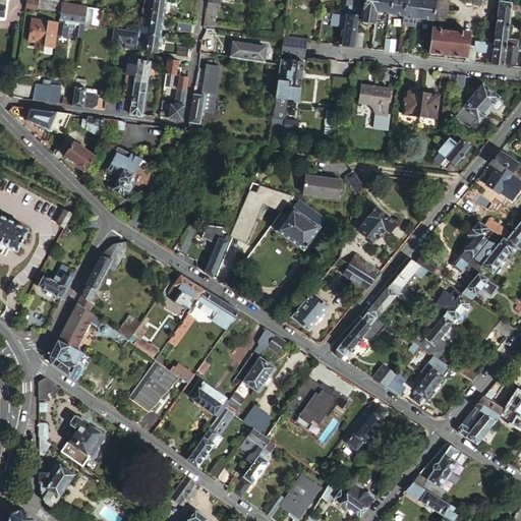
[(25,0),(25,7),(60,11),(61,0),(25,0)]
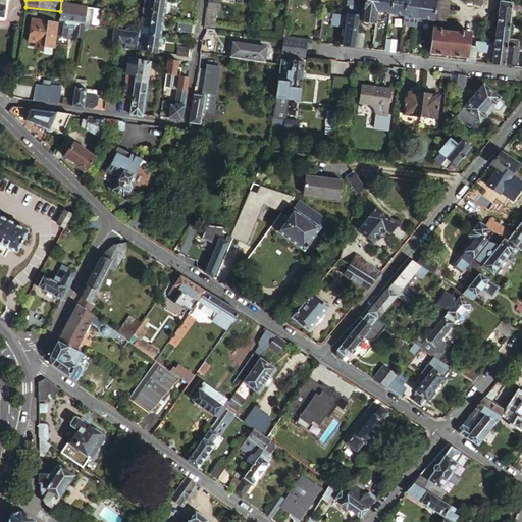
[(85,15),(83,23),(98,27),(100,10),(77,6),(77,4),(68,2),(68,0),(62,0),(61,11),(85,15)]
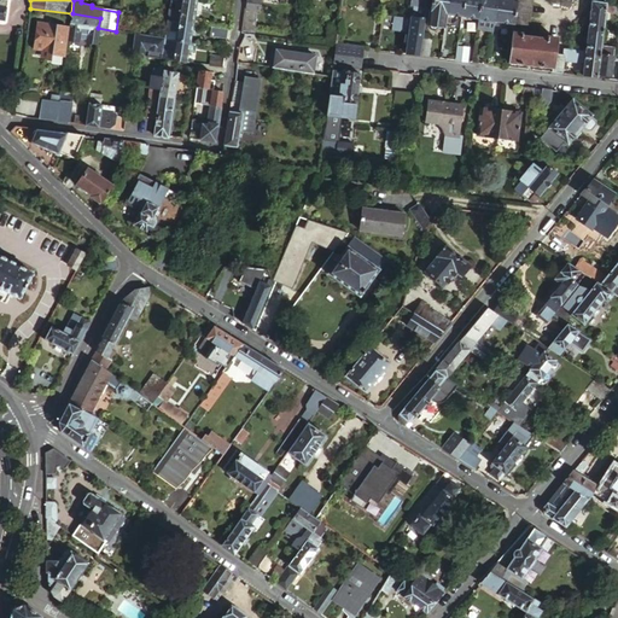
[(172,0),(169,18),(194,22),(197,0),(172,0)]
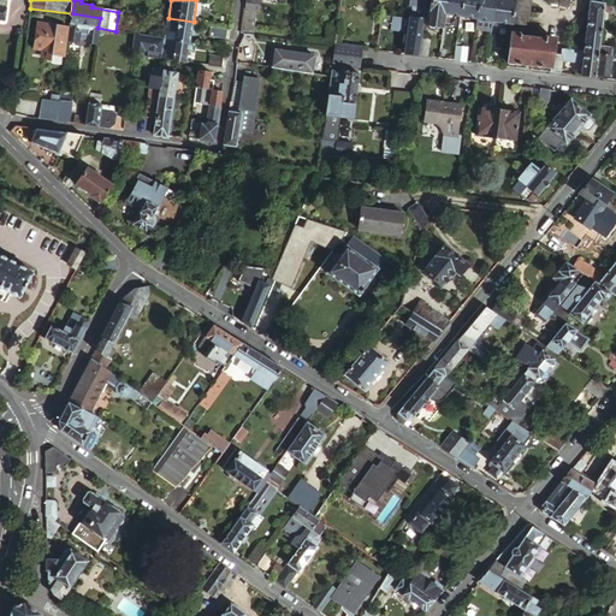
[(219,0),(215,0),(214,10),(230,11),(232,3),(219,0)]
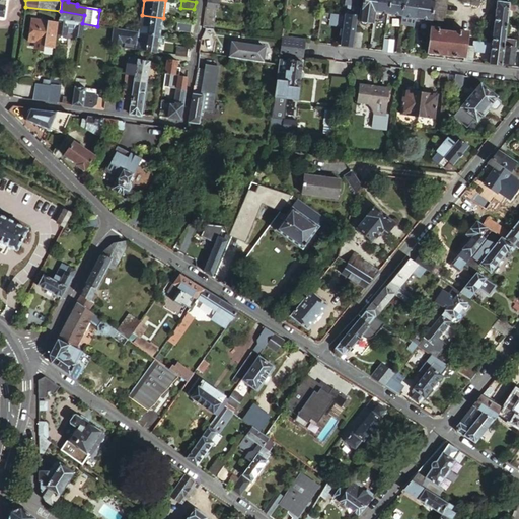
[(207,0),(204,25),(215,27),(218,8),(221,8),(221,0),(207,0)]
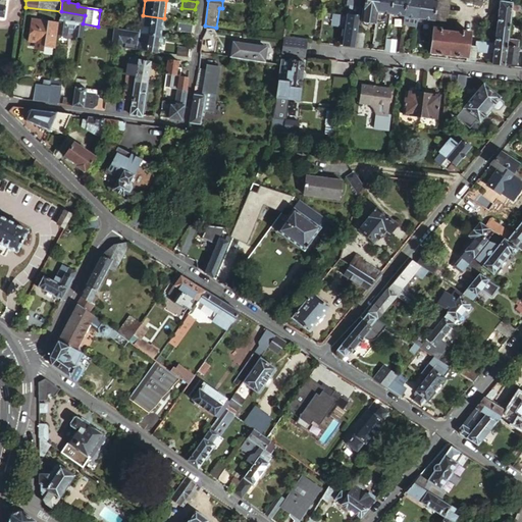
[(363,0),(346,0),(346,4),(349,5),(349,8),(346,8),(346,11),(348,11),(348,14),(361,16),(363,0)]
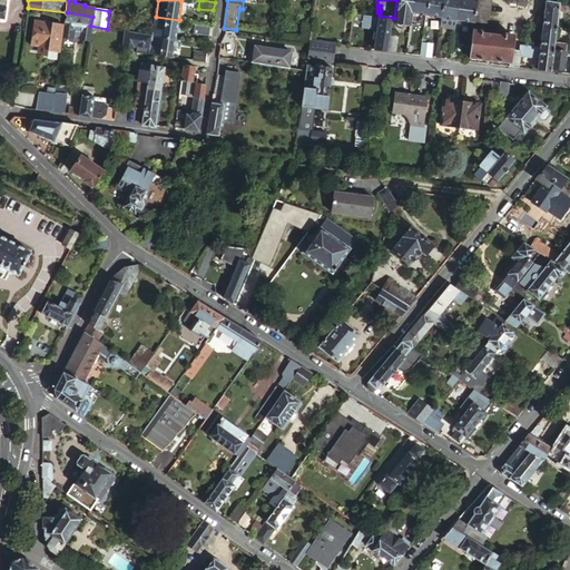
[(413,0),(400,0),(399,11),(411,13),(413,0)]
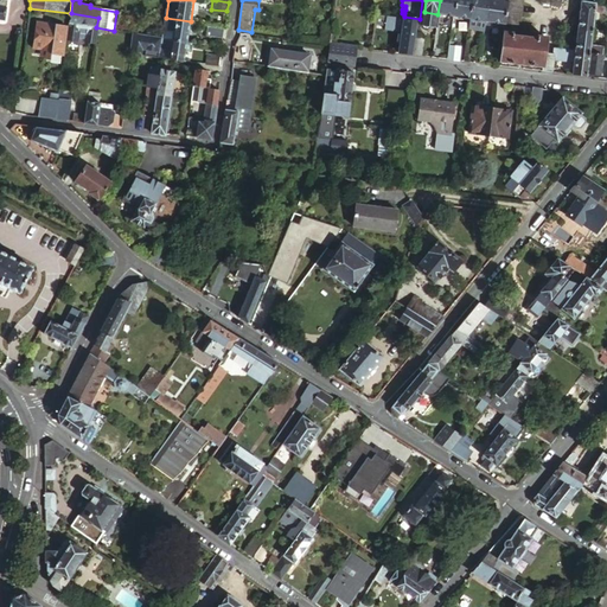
[(440,0),(438,14),(454,17),(455,0),(440,0)]
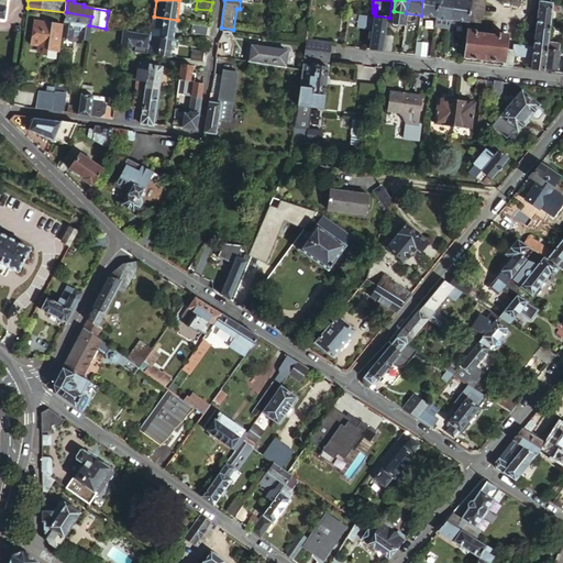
[(438,0),(422,0),(421,15),(435,18),(438,0)]
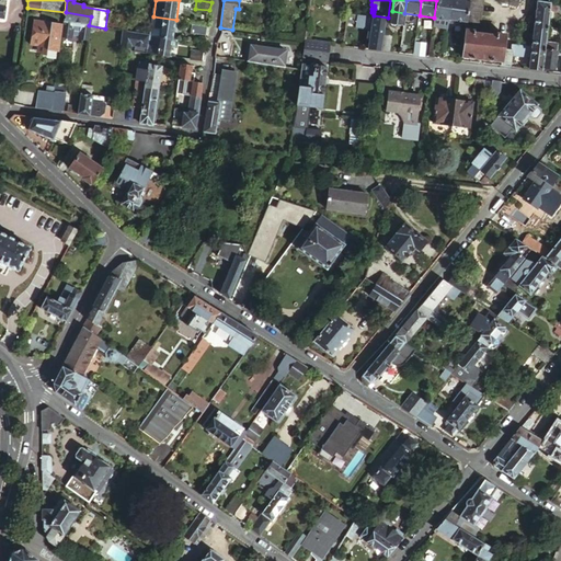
[(436,0),(434,18),(433,26),(447,29),(448,20),(450,0),(436,0)]
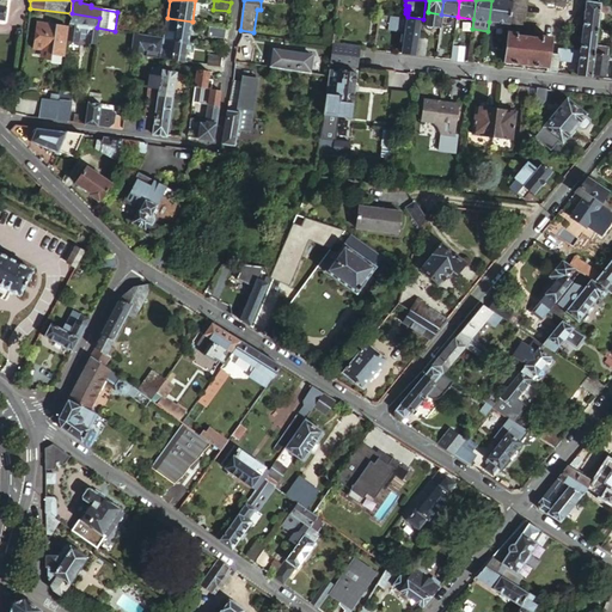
[(491,0),(489,22),(509,25),(512,0),(491,0)]
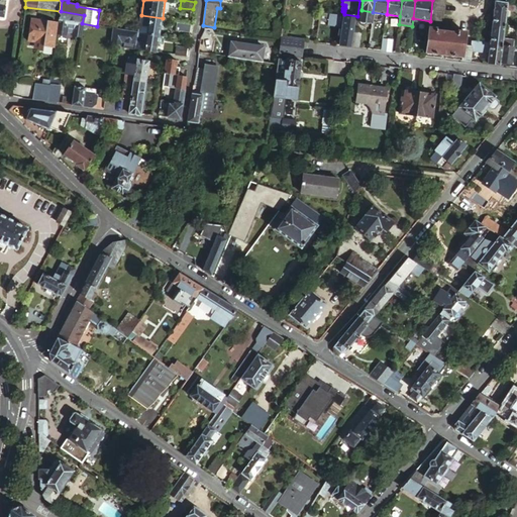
[(446,0),(432,0),(430,21),(429,26),(442,27),(446,0)]
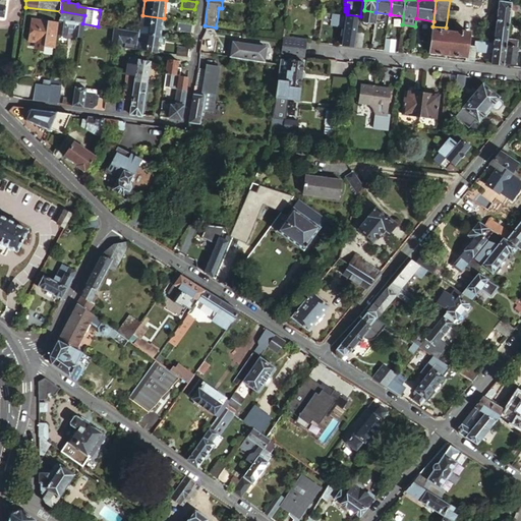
[(511,13),(513,3),(501,1),(498,22),(510,24),(511,13)]
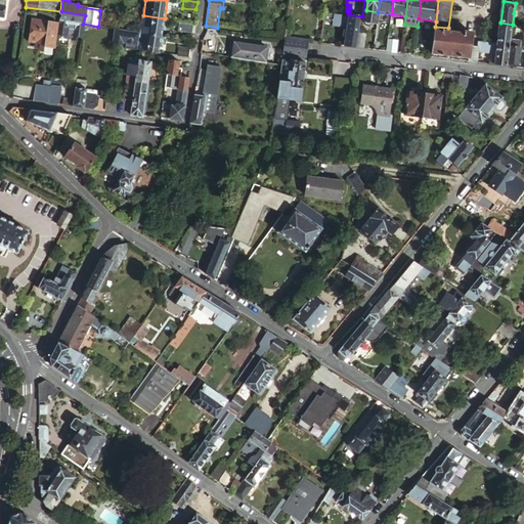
[(523,7),(516,3),(514,13),(518,14),(519,10),(523,13),(523,7)]
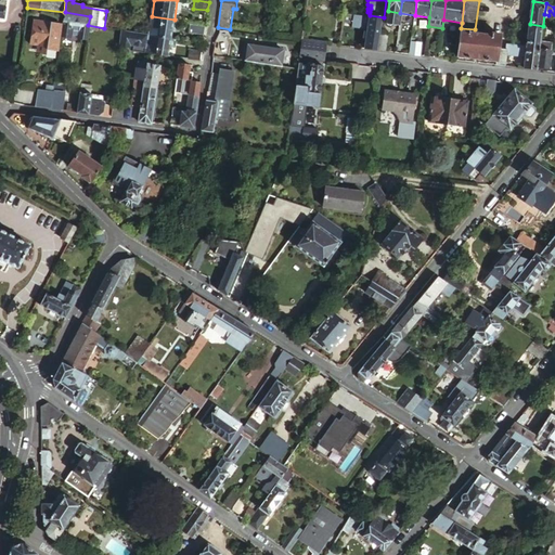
[(399,25),(400,13),(388,11),(386,11),(384,24),(386,24),(387,26),(392,27),(394,25),(399,25)]
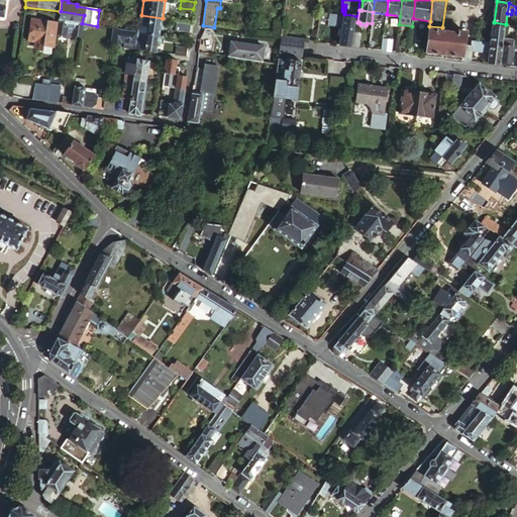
[(84,15),(61,11),(58,28),(76,31),(75,35),(81,36),(82,23),(84,15)]
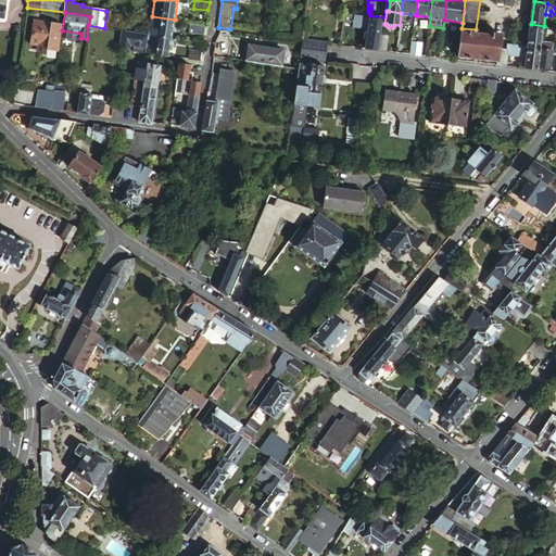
[(353,13),(344,12),(342,23),(352,24),(353,13)]
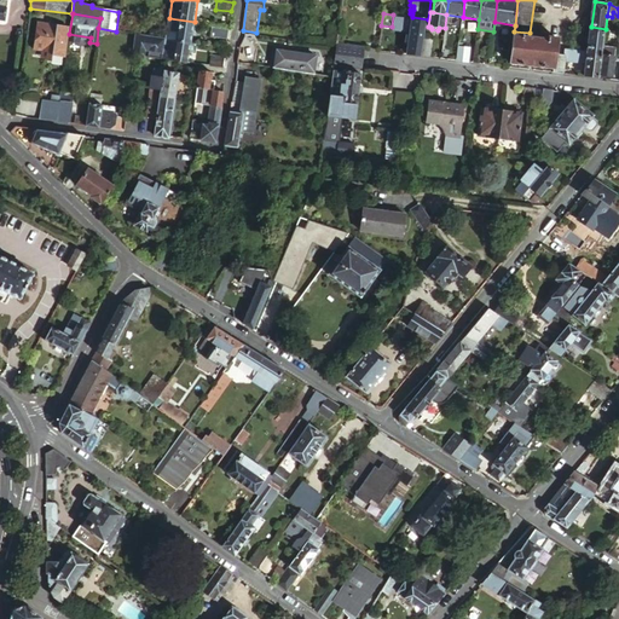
[(409,17),(393,15),(392,27),(391,32),(410,34),(412,17),(409,17)]
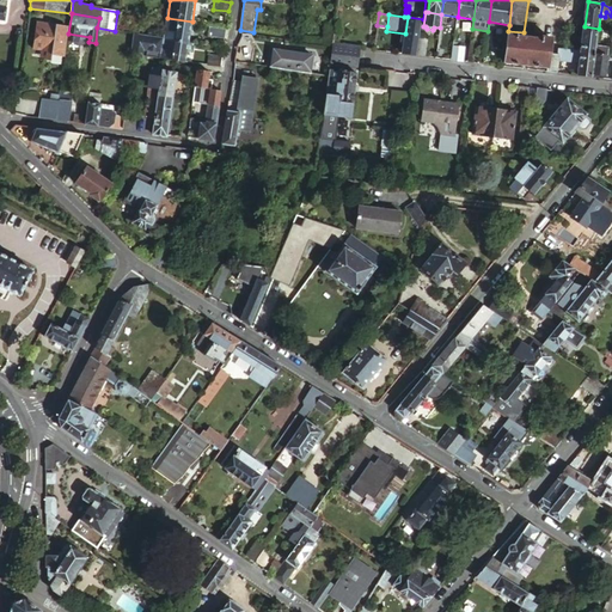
[(417,56),(420,41),(423,19),(408,17),(405,34),(403,54),(417,56)]
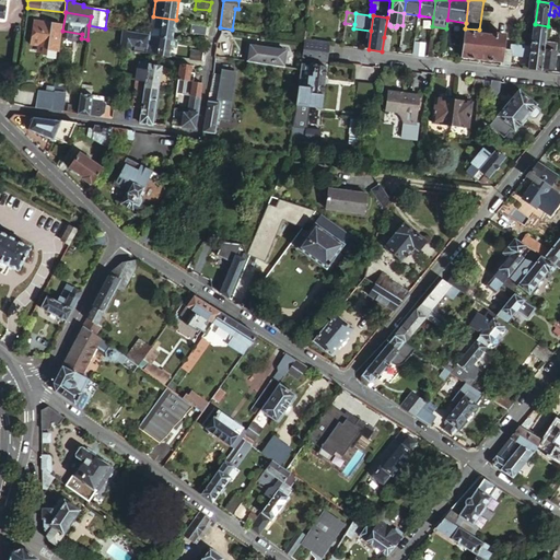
[(176,20),(153,16),(151,33),(173,36),(176,20)]
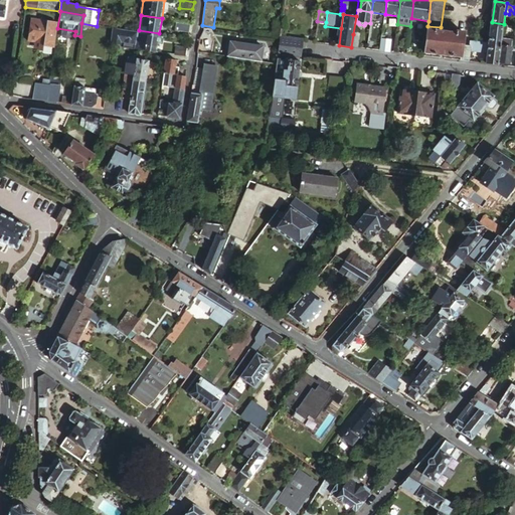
[(57,20),(31,16),(28,40),(35,41),(44,42),(44,44),(54,46),(57,20)]
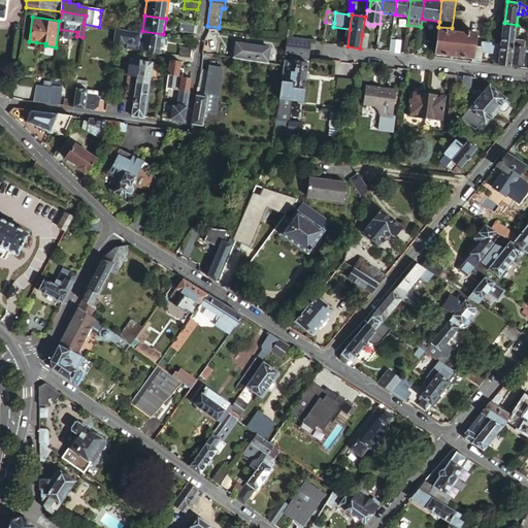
[(195,24),(178,21),(177,30),(194,33),(195,24)]
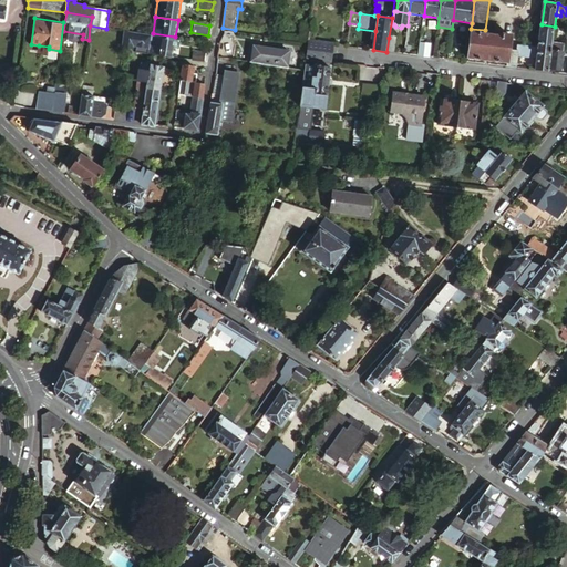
[(309,41),(309,40),(311,24),(302,23),(300,40),(309,41)]
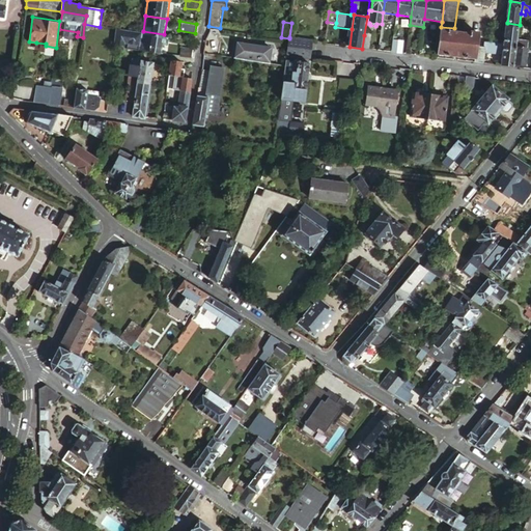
[(516,46),(518,36),(520,25),(507,23),(504,44),(516,46)]
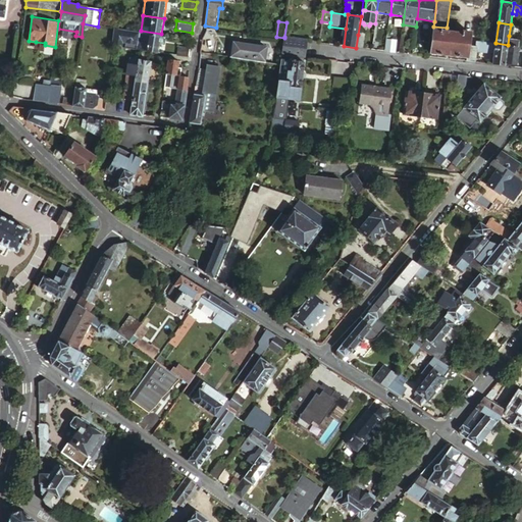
[(140,32),(115,29),(114,36),(113,41),(120,42),(123,40),(123,38),(139,40),(140,32)]
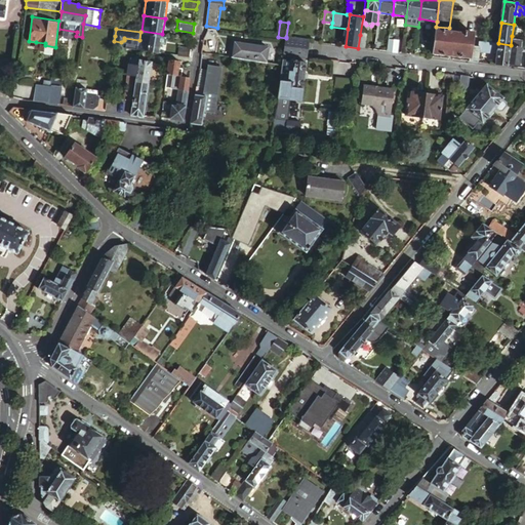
[(436,29),(432,53),(470,57),(471,45),(473,32),(465,31),(463,33),(436,29)]
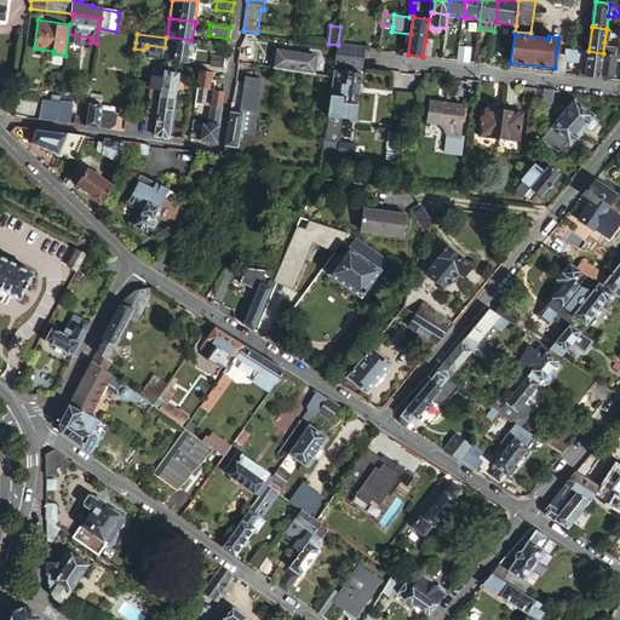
[(242,35),(239,62),(245,63),(257,64),(259,47),(256,36),(242,35)]
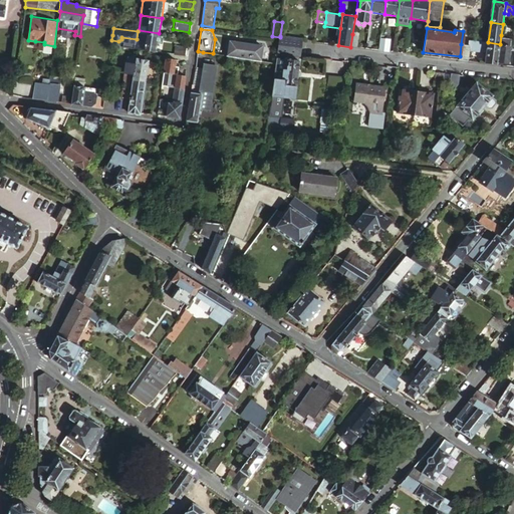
[(159,33),(139,30),(138,31),(137,39),(137,41),(136,47),(157,50),(159,33)]
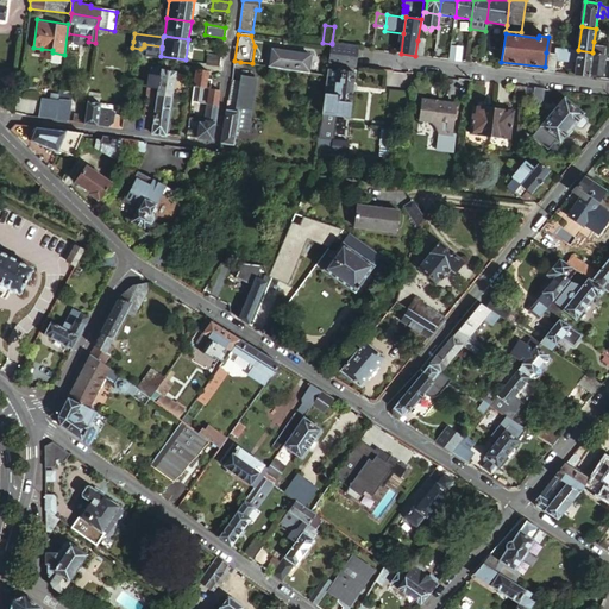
[(426,42),(418,41),(415,56),(424,57),(426,42)]
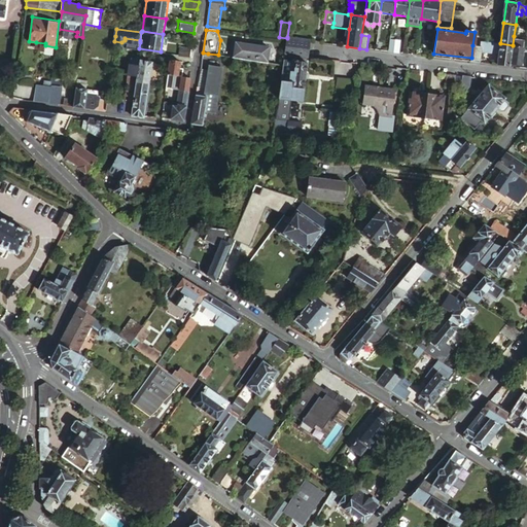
[(522,37),(514,36),(513,45),(511,64),(519,65),(522,37)]
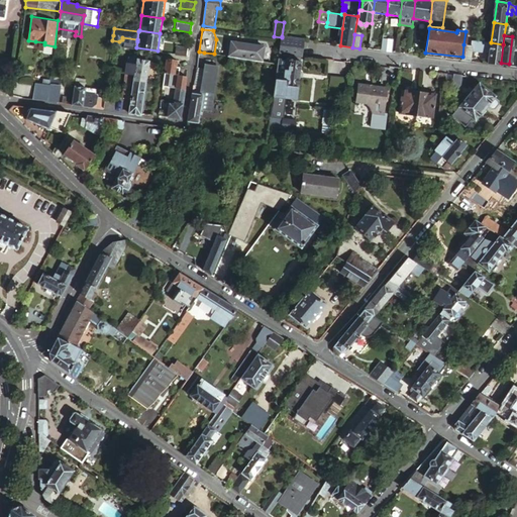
[(303,39),(282,36),(282,37),(281,42),(279,55),(301,58),(301,56),(302,48),(303,39)]
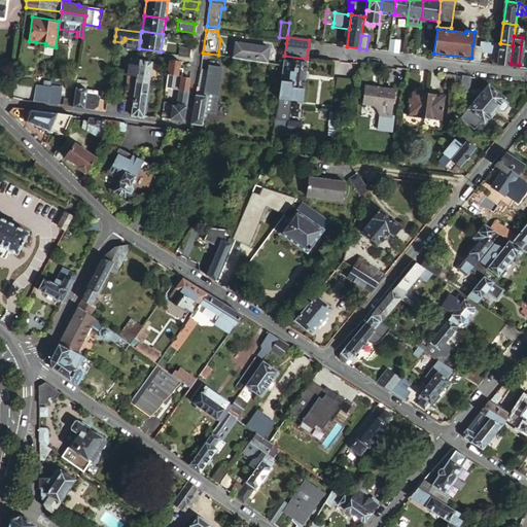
[(273,44),(237,39),(235,55),(271,60),(273,44)]
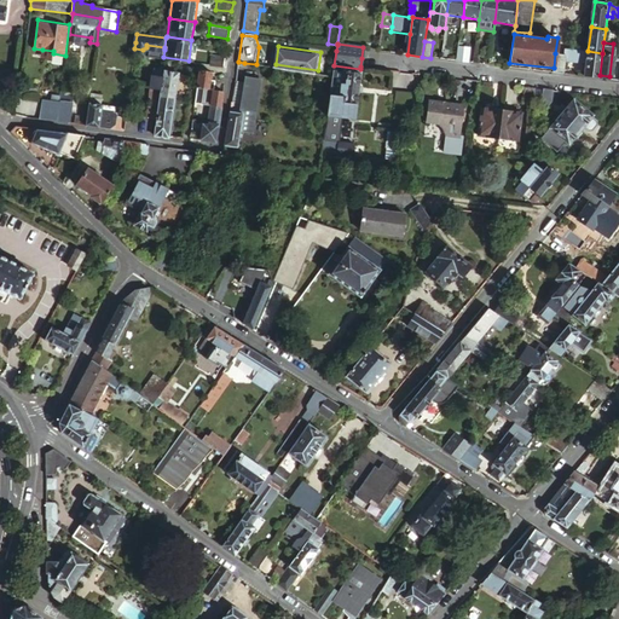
[(469,48),(458,46),(456,61),(467,62),(469,48)]
